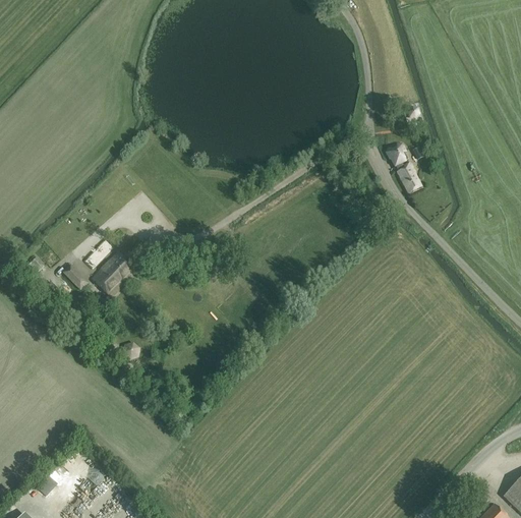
[(407,110),(408,117),(416,118),(420,113),(418,106),(411,105),(407,110)]
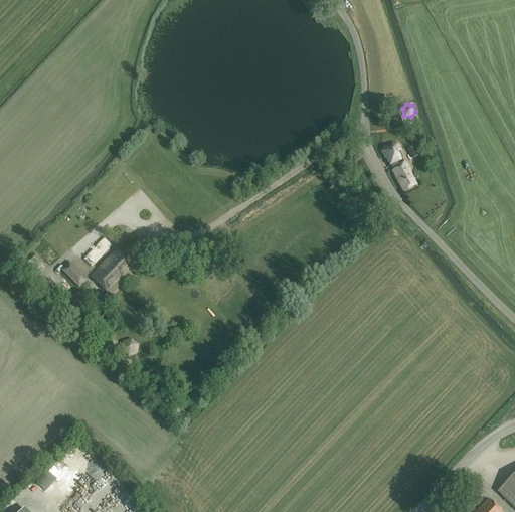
[(384,151),(390,163),(391,163),(394,168),(392,169),(403,190),(417,183),(408,167),(409,166),(405,160),(399,163),(397,160),(401,157),(394,145),(384,151)]
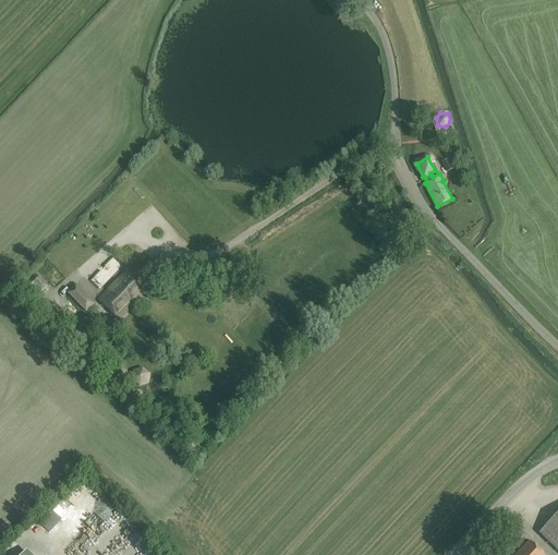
[(136,299),(134,297),(144,287),(126,269),(99,298),(119,317),(136,299)]
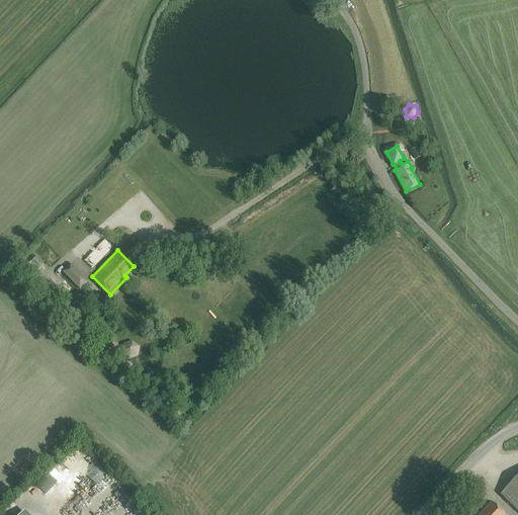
[(63,267),(80,285),(87,278),(70,260),(63,267)]
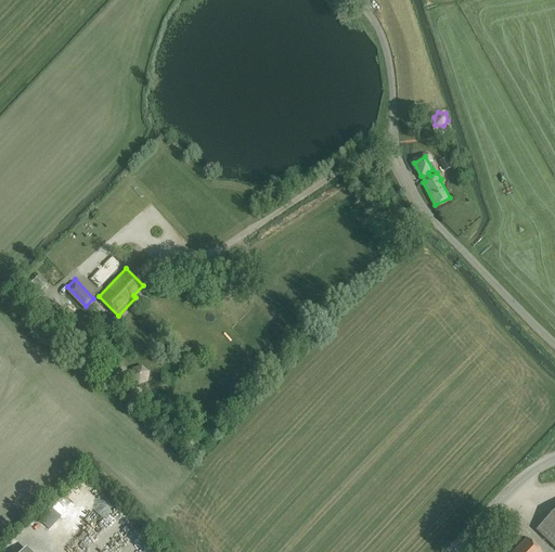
[(52,299),(44,307),(60,323),(67,316),(52,299)]
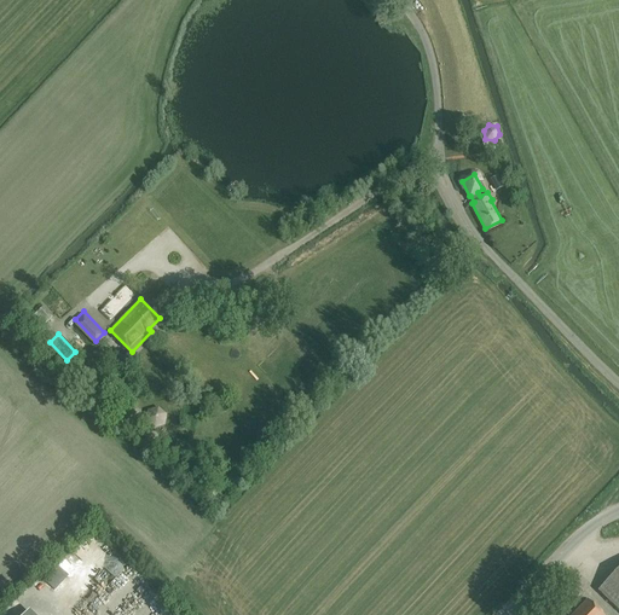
[(167,413),(158,406),(148,408),(145,419),(154,428),(165,423),(167,413)]
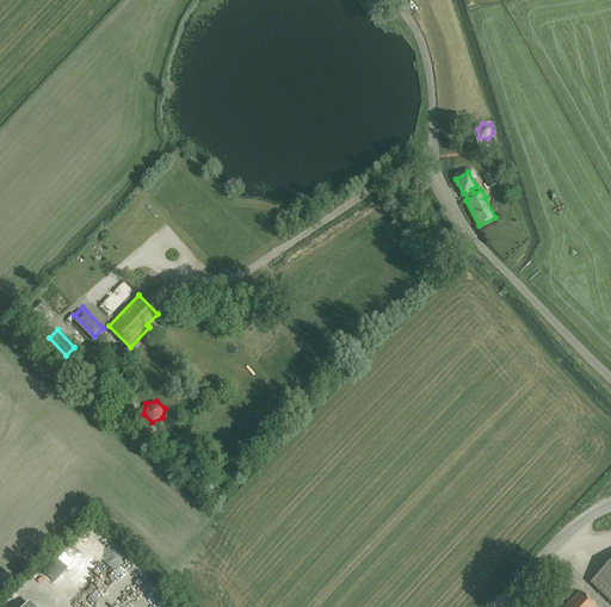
[(73,540),(65,546),(74,558),(82,551),(73,540)]
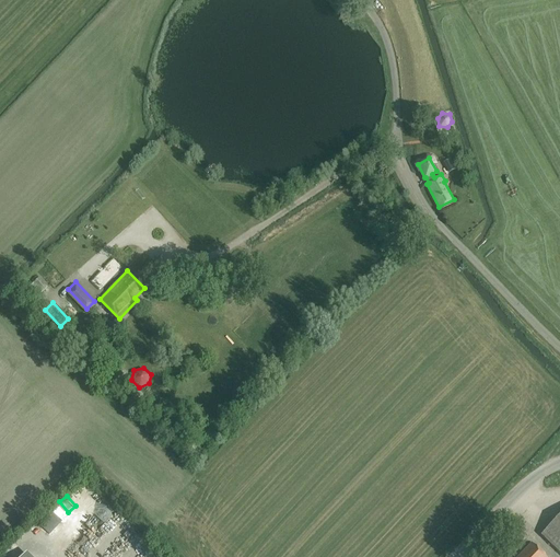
[(559,512),(541,533),(559,550),(559,512)]
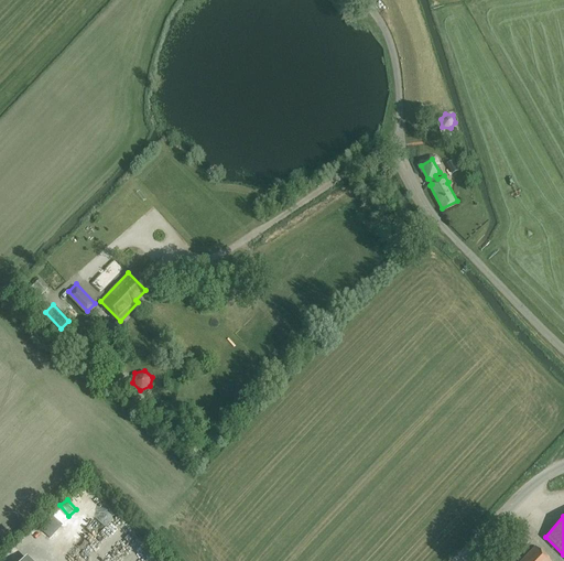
[(102,526),(88,538),(96,546),(109,533),(102,526)]
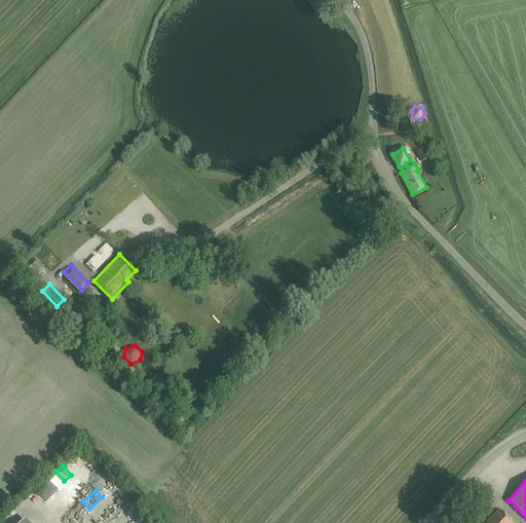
[(97,514),(105,522),(112,515),(103,508),(97,514)]
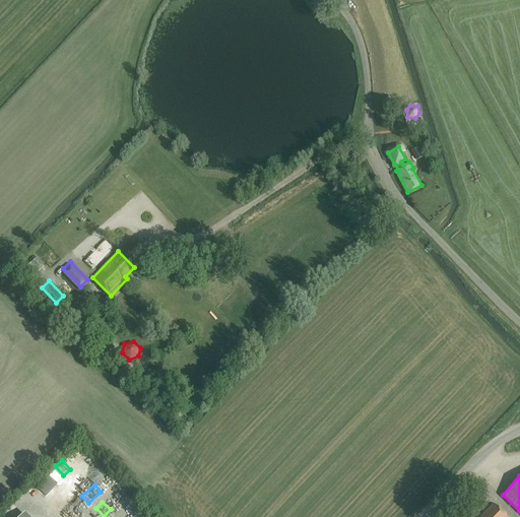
[(494,502),(485,509),(477,516),(509,516),(510,516),(494,502)]
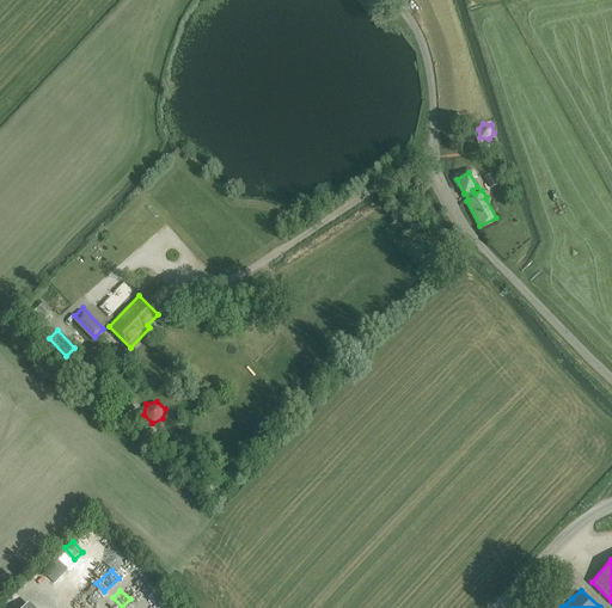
[(85,607),(92,599),(87,595),(80,602),(85,607)]
